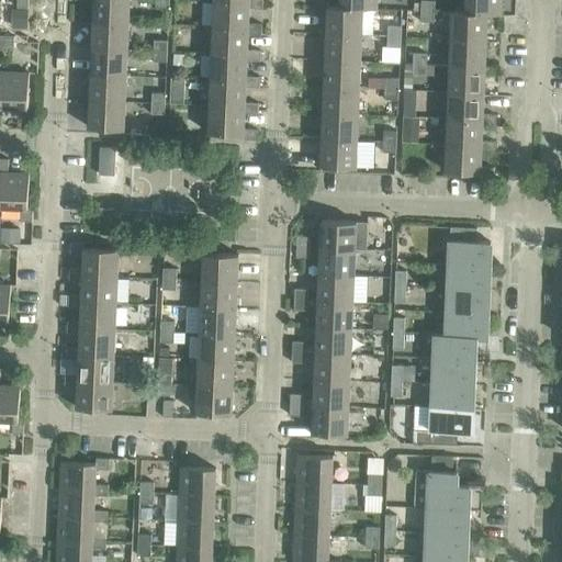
[(93,0),(93,22),(128,23),(128,0),(93,0)]
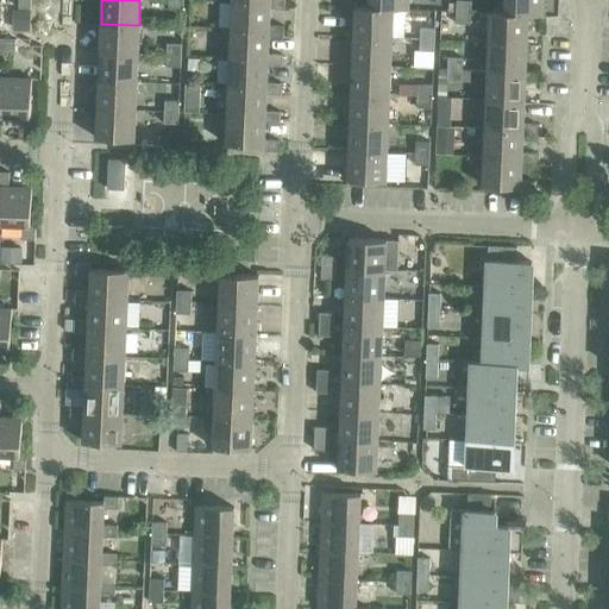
[(182,0),(168,0),(168,10),(183,10),(182,0)]
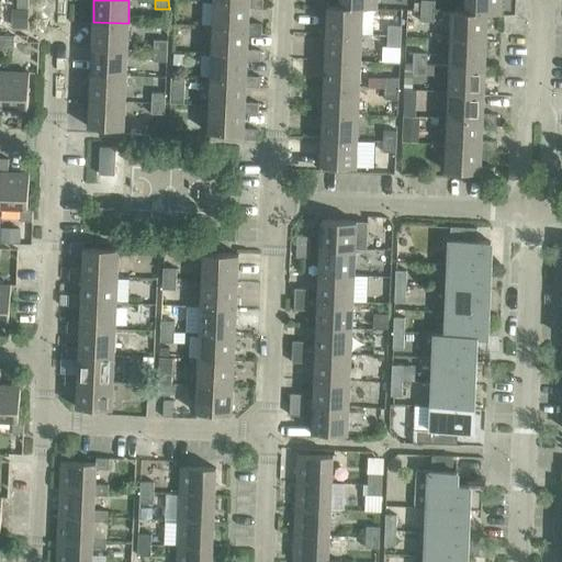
[(214,0),(213,26),(248,29),(248,34),(261,35),(261,24),(248,23),(249,8),(249,2),(214,0)]
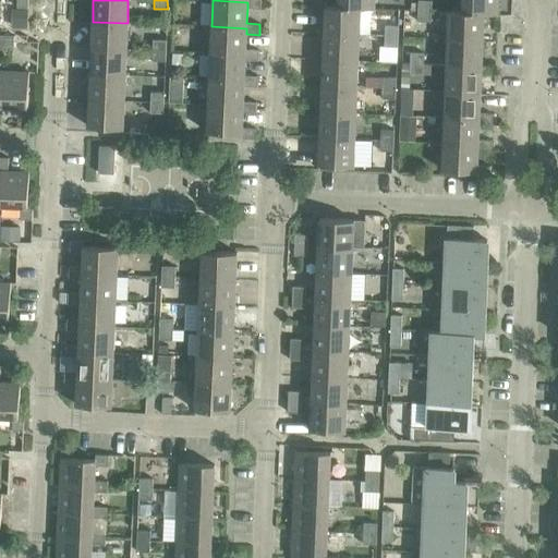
[(338,0),(338,7),(338,8),(360,9),(374,10),(374,0),(338,0)]
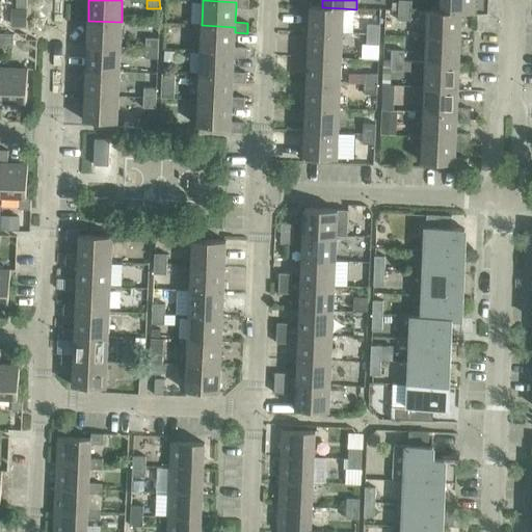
[(399,0),(398,10),(410,10),(411,1),(399,0)]
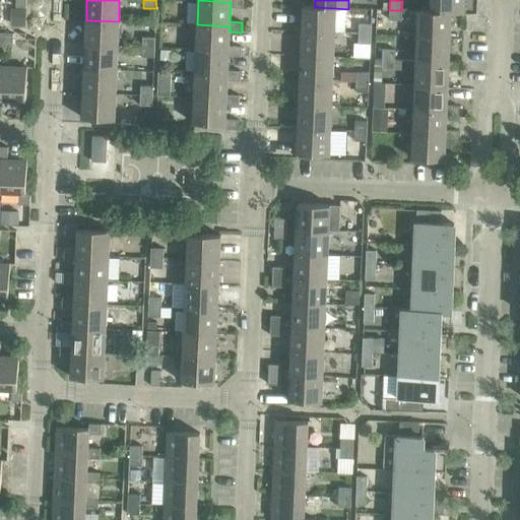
[(431,0),(431,11),(431,12),(451,13),(463,14),(463,0),(431,0)]
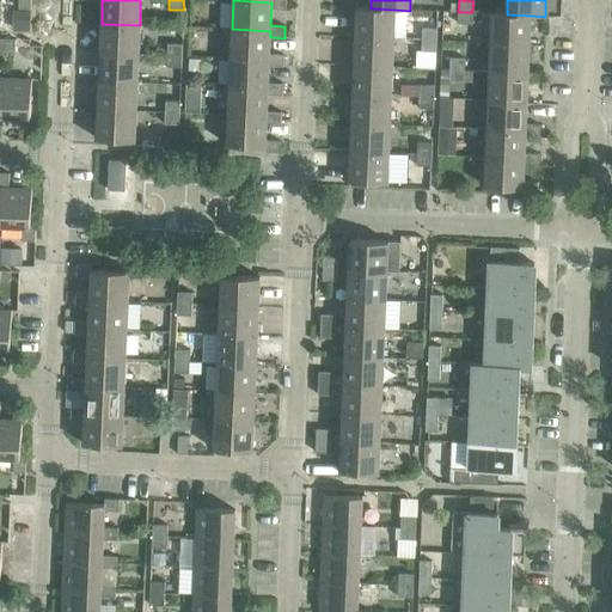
[(356,7),(355,36),(393,38),(395,10),(371,8),(371,7),(356,7)]
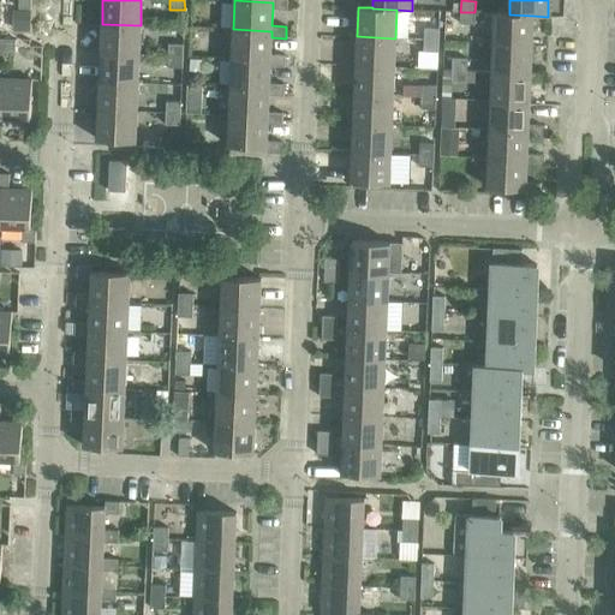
[(12,11),(12,31),(30,31),(30,11),(12,11)]
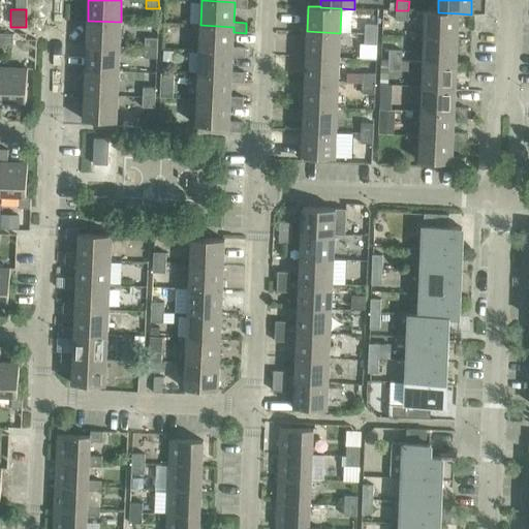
[(408,10),(396,10),(396,21),(408,21),(408,10)]
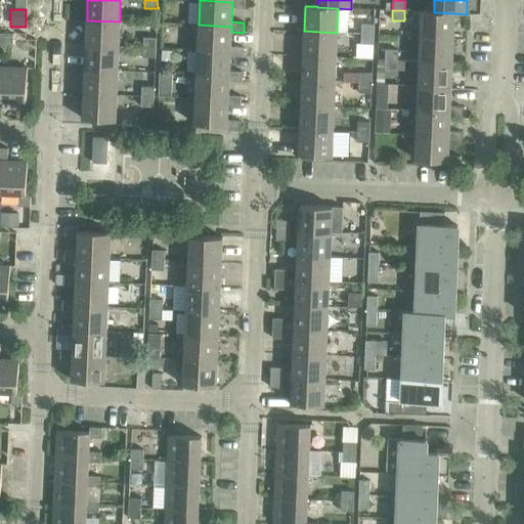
[(422,11),(421,36),(453,38),(454,13),(434,12),(434,11),(422,11)]
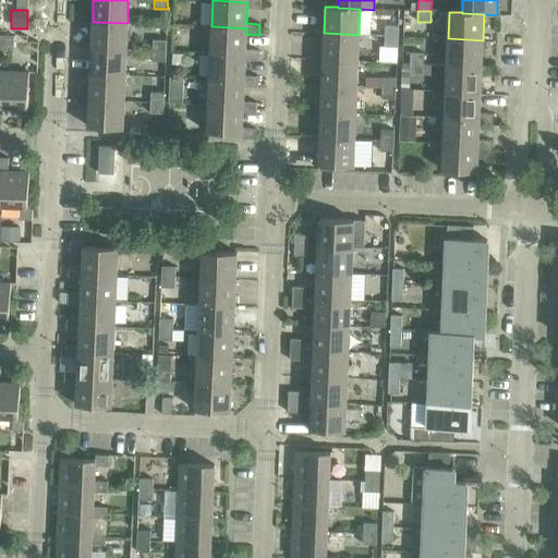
[(93,22),(92,48),(126,49),(128,23),(93,22)]
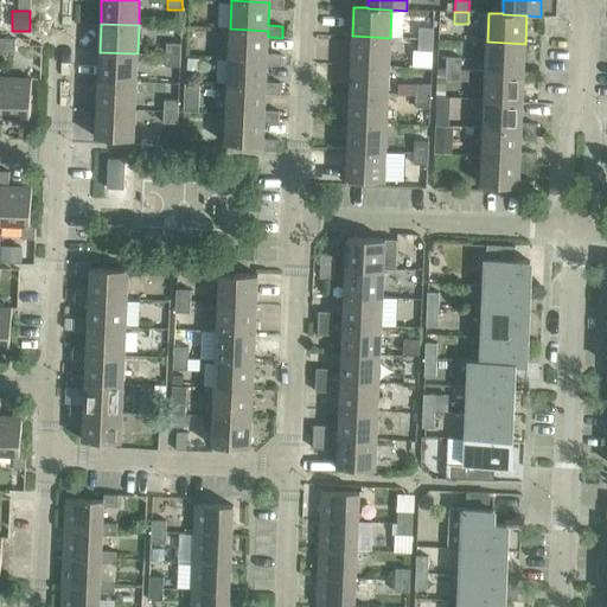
[(419,27),(419,39),(433,39),(433,29),(419,27)]
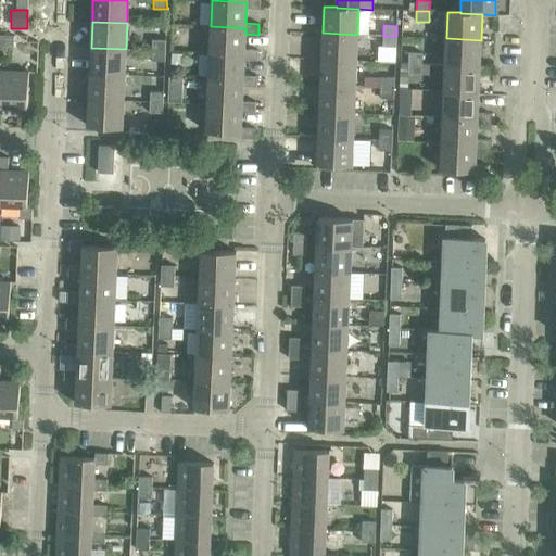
[(211,26),(210,52),(244,54),(244,60),(257,61),(257,50),(244,49),(245,34),(245,28),(211,26)]
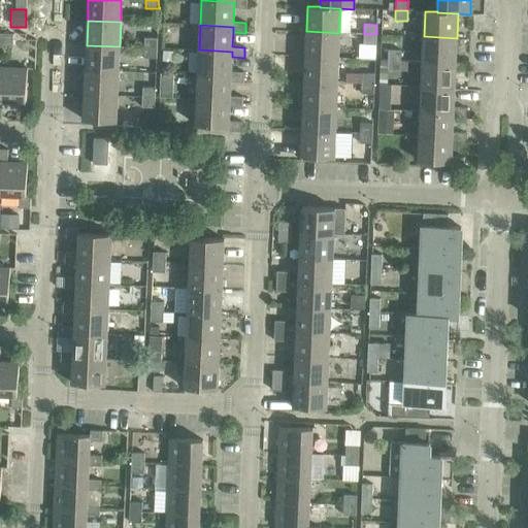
[(306,31),(305,56),(338,58),(339,33),(306,31)]
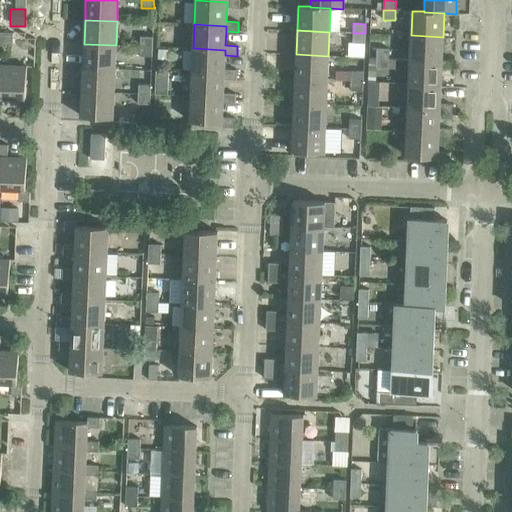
[(3,32),(2,45),(12,45),(13,33),(3,32)]
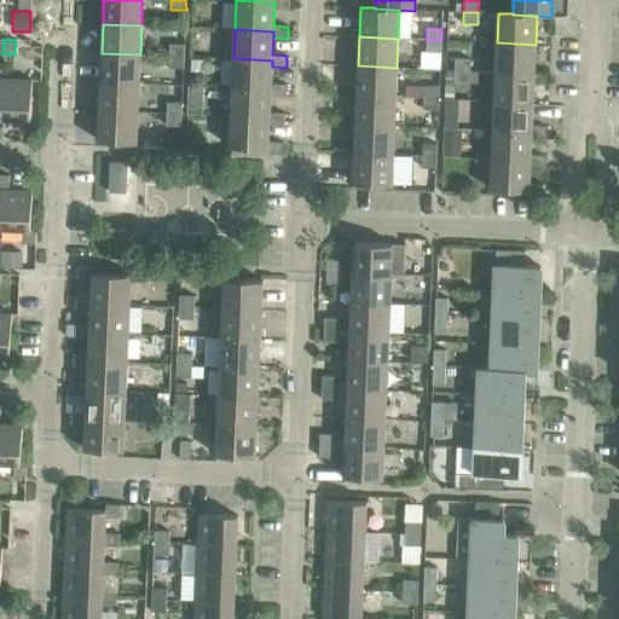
[(441,40),(427,40),(426,52),(441,52),(441,40)]
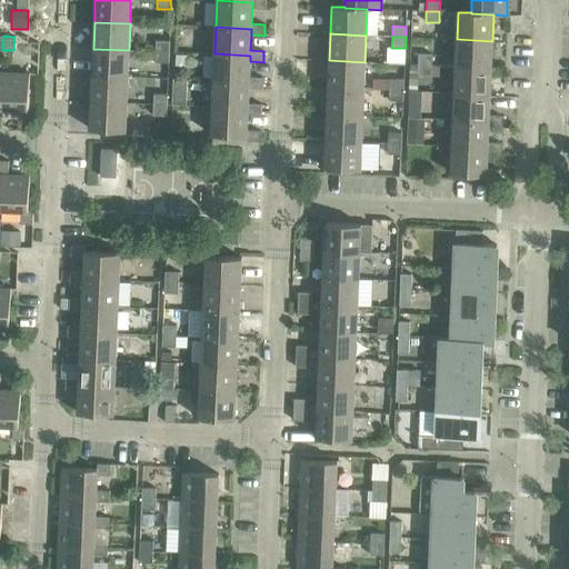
[(457,39),(455,66),(491,68),(492,41),(457,39)]
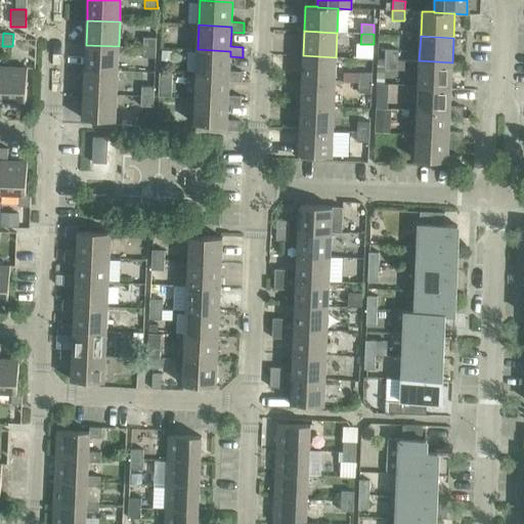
[(143,37),(143,47),(156,48),(156,38),(143,37)]
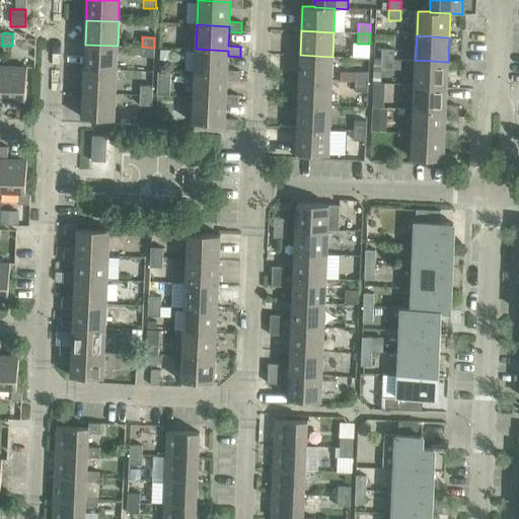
[(85,45),(84,69),(117,70),(118,46),(85,45)]
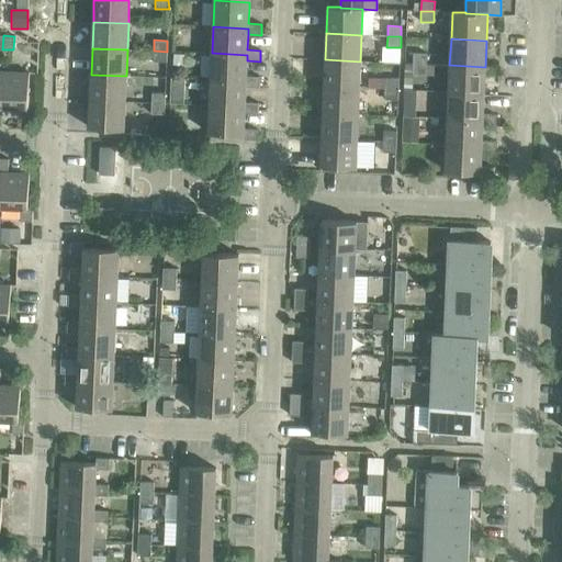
[(139,51),(139,60),(153,62),(154,51),(139,51)]
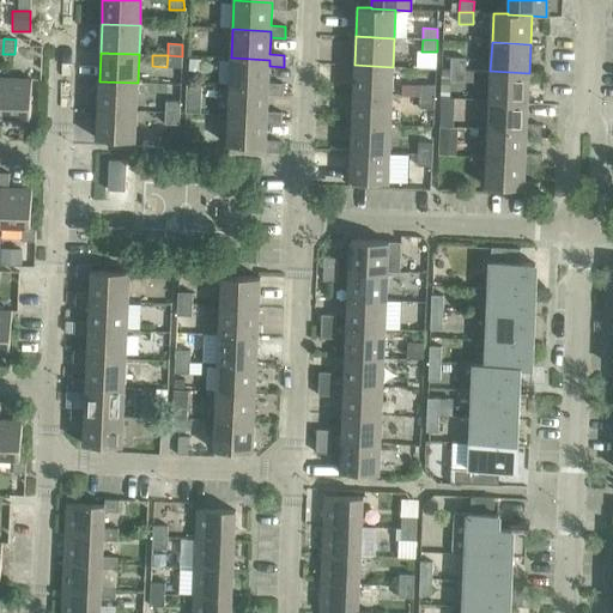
[(182,56),(168,55),(167,67),(182,67),(182,56)]
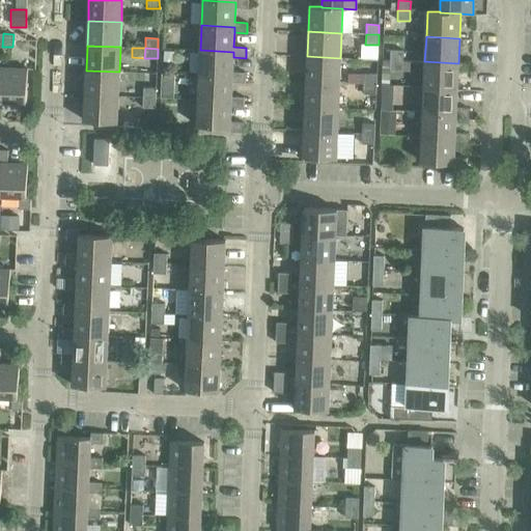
[(200,50),(199,75),(232,77),(232,82),(245,83),(245,73),(232,72),(233,57),(233,52),(200,50)]
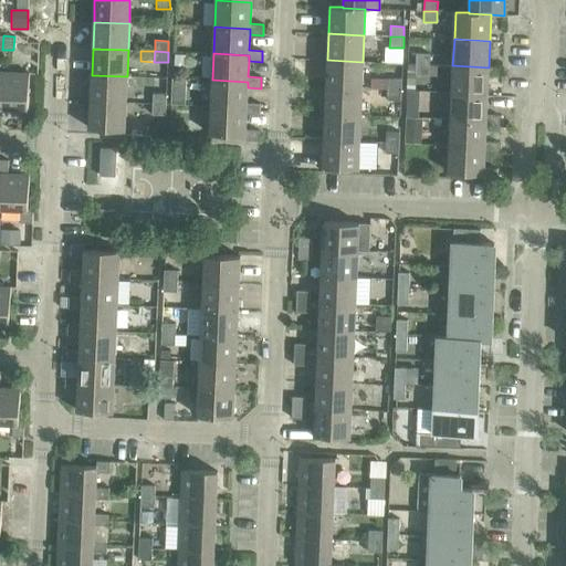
[(416,53),(416,64),(429,64),(430,53),(416,53)]
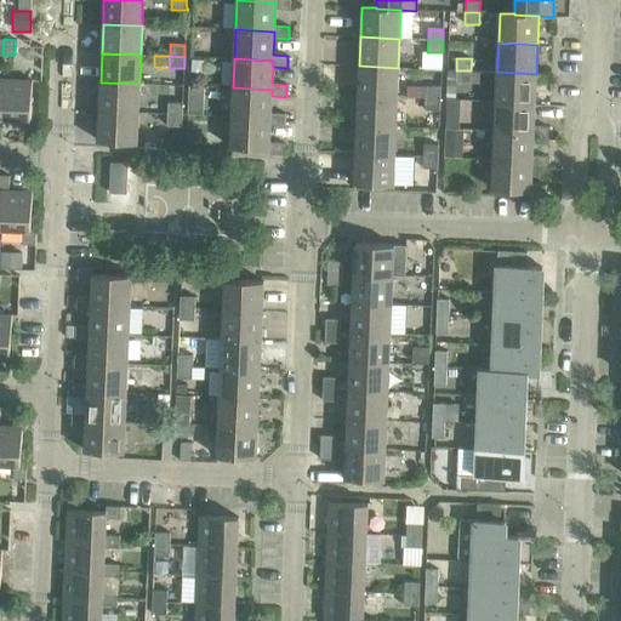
[(192,60),(191,72),(203,73),(204,60),(192,60)]
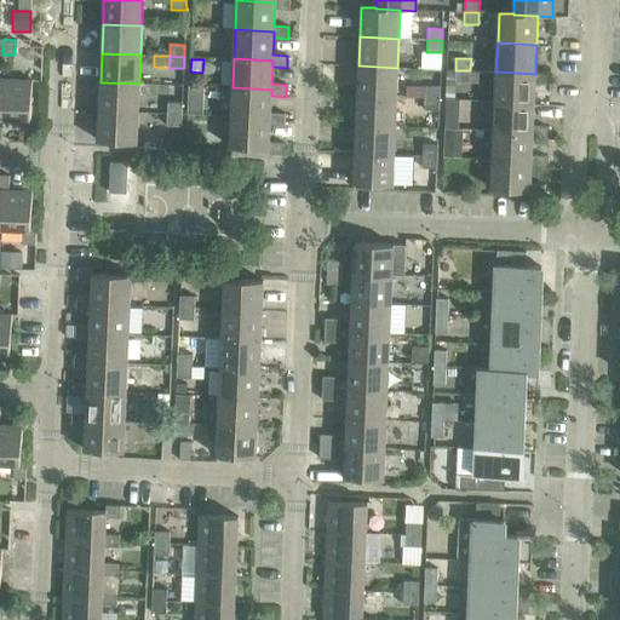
[(359,65),(357,95),(396,97),(397,68),(359,65)]
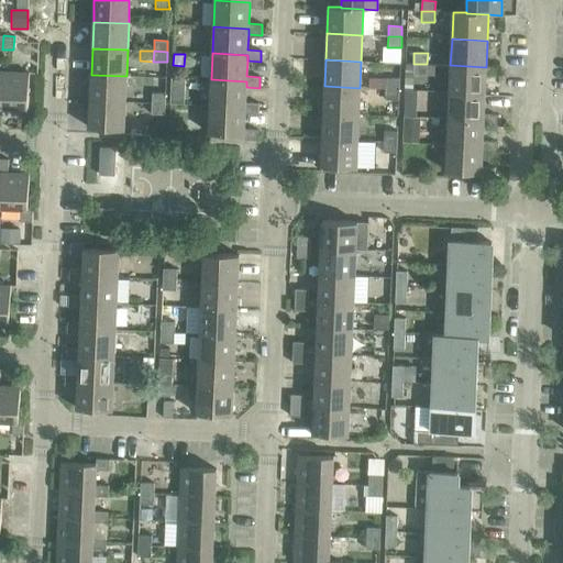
[(427,64),(414,64),(414,74),(427,75),(427,64)]
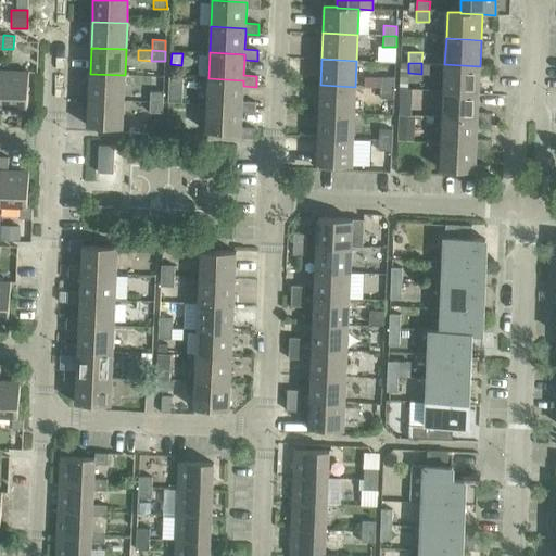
[(444,64),(443,90),(479,92),(480,66),(444,64)]
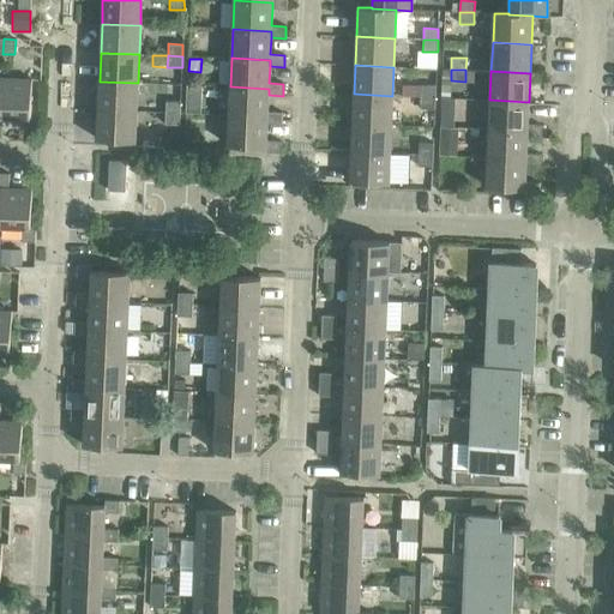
[(1,78),(0,114),(0,116),(30,119),(31,79),(1,78)]
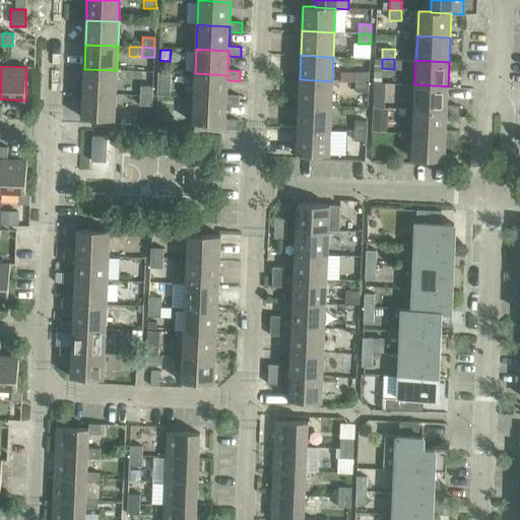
[(84,69),(83,93),(116,94),(117,70),(84,69)]
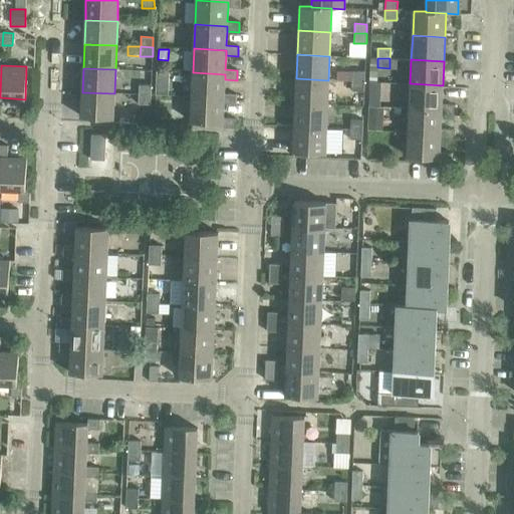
[(352,71),(352,81),(364,81),(364,72),(352,71)]
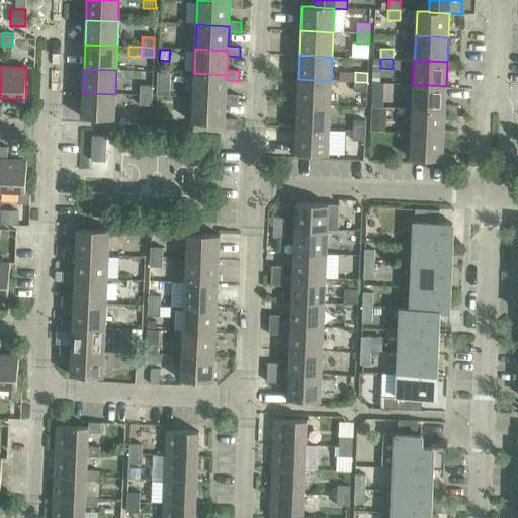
[(194,73),(193,97),(226,99),(226,104),(238,105),(238,95),(226,94),(227,80),(227,75),(194,73)]
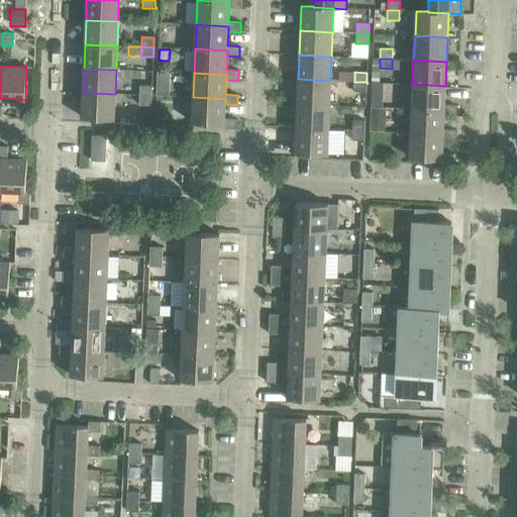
[(298,79),(297,103),(329,105),(330,81),(298,79)]
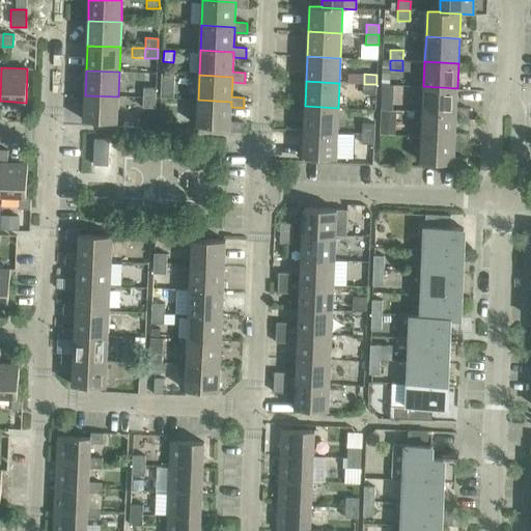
[(376,84),(364,84),(363,94),(375,94),(376,84)]
